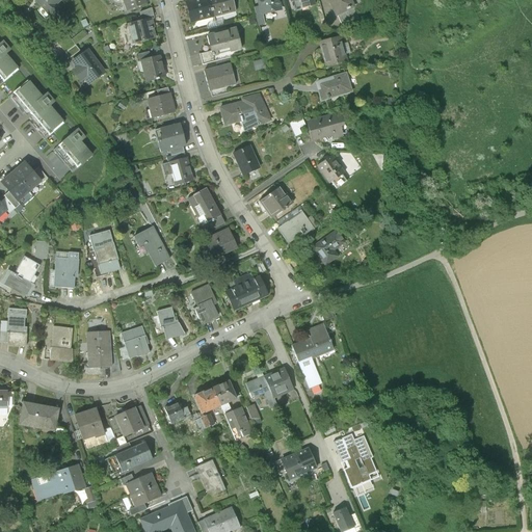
[(34,0),(33,1),(50,20),(59,10),(55,6),(61,0),(34,0)]
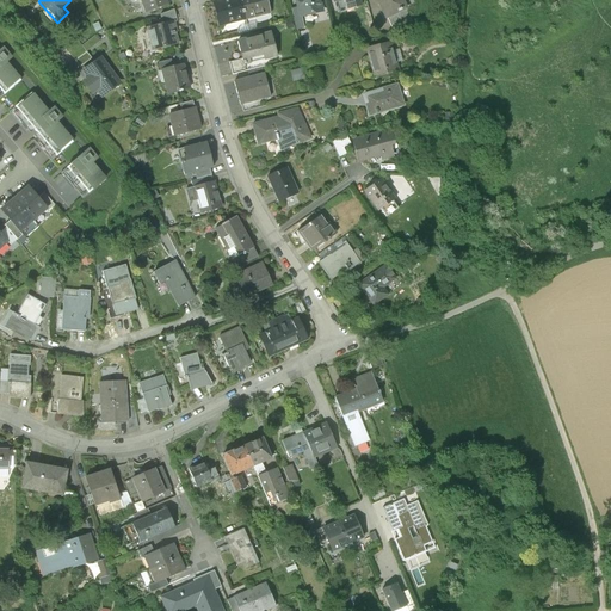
[(139,0),(144,14),(167,6),(165,0),(139,0)]
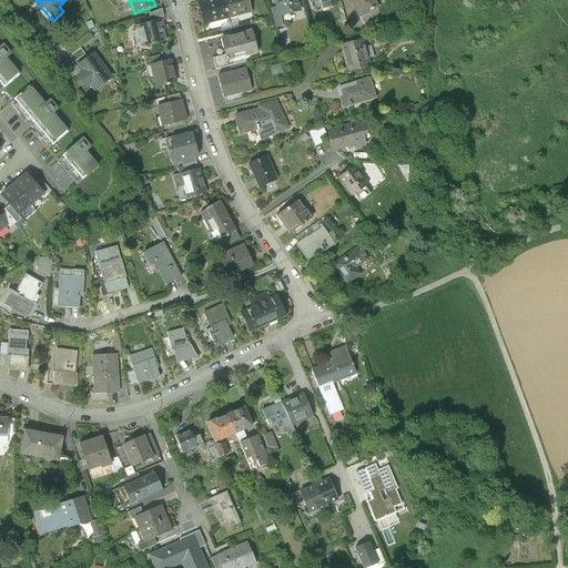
[(205,24),(227,19),(222,0),(206,0),(199,2),(205,24)]
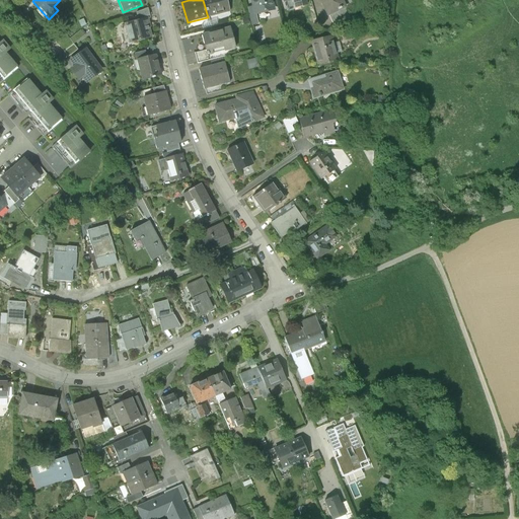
[(225,0),(203,0),(208,17),(229,11),(225,0)]
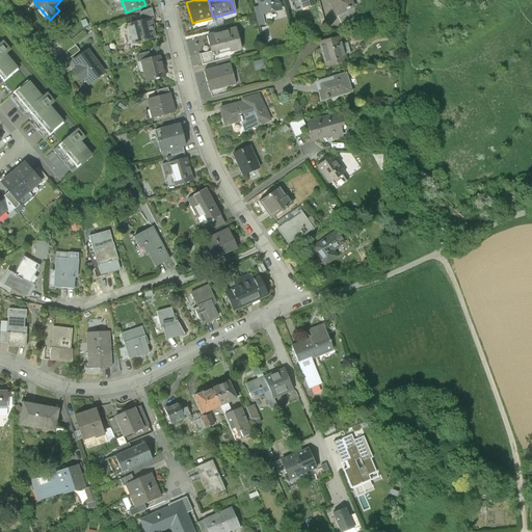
[(277,0),(258,0),(260,7),(262,16),(282,10),(277,0)]
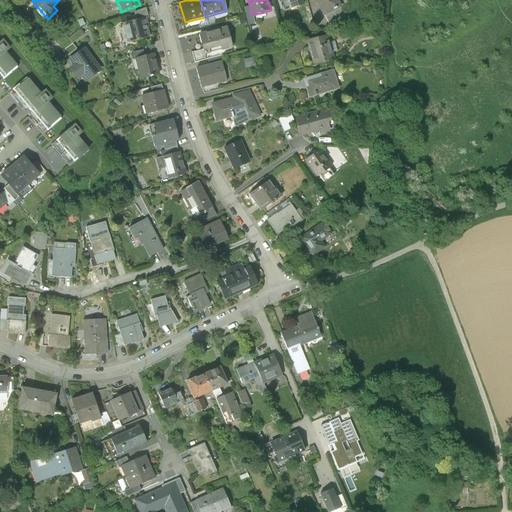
[(314,0),(323,17),(324,16),(339,9),(341,8),(336,0),(314,0)]
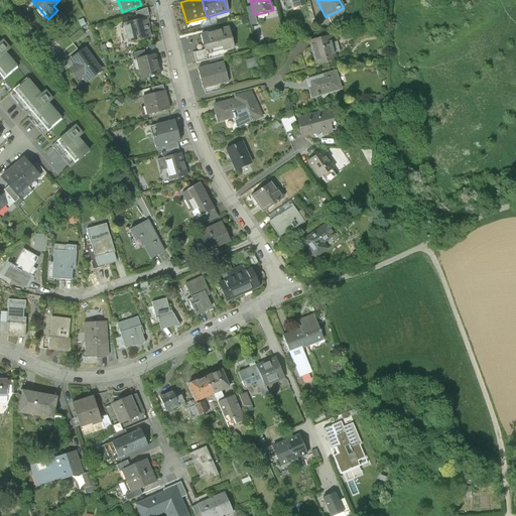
[(143,10),(141,5),(122,12),(124,17),(134,13),(143,10)]
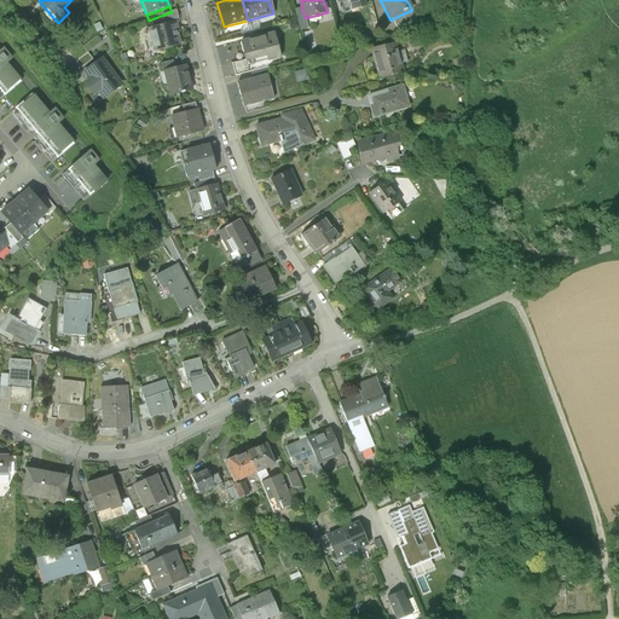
[(308,29),(305,18),(302,9),(295,10),(301,32),(308,29)]
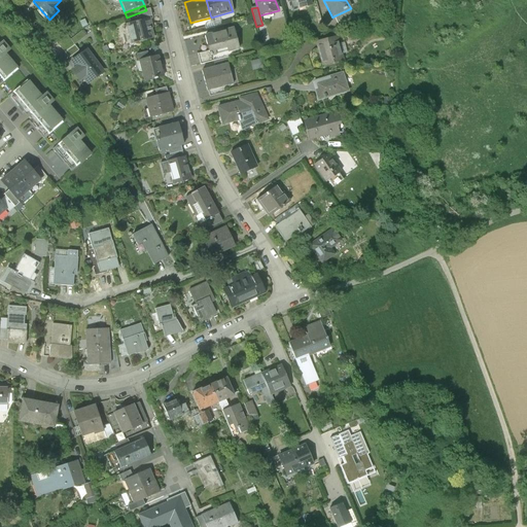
[(152,19),(149,9),(146,10),(137,13),(139,22),(149,20),(152,19)]
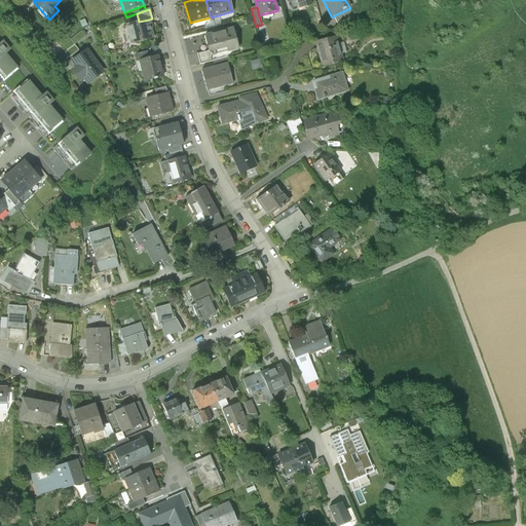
[(353,20),(348,9),(333,16),(338,27),(353,20)]
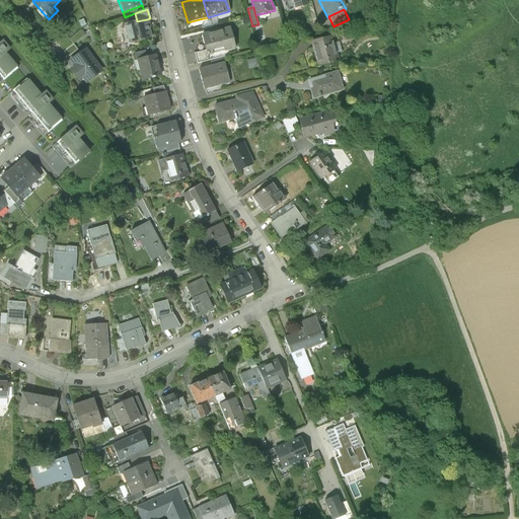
[(124,25),(129,45),(151,39),(148,28),(149,28),(147,19),(137,21),(124,25)]
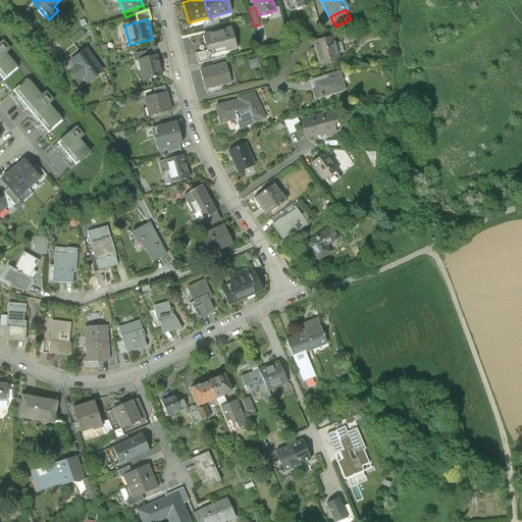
[(262,27),(255,29),(257,36),(264,35),(262,27)]
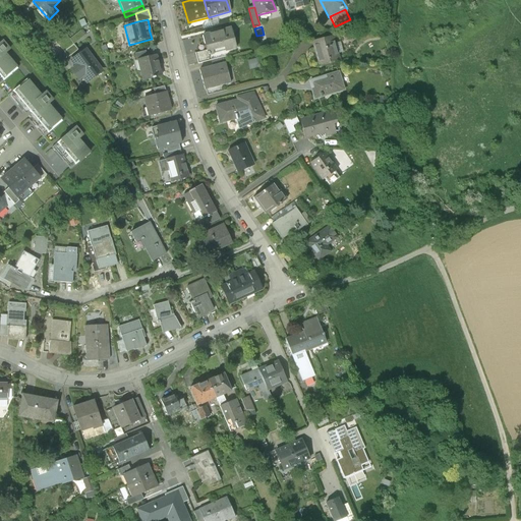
[(230,29),(203,36),(207,51),(208,56),(236,49),(230,29)]
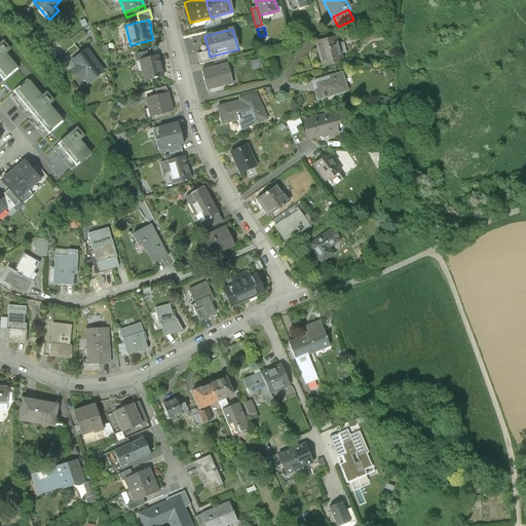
[(335,37),(314,43),(321,66),(342,60),(335,37)]
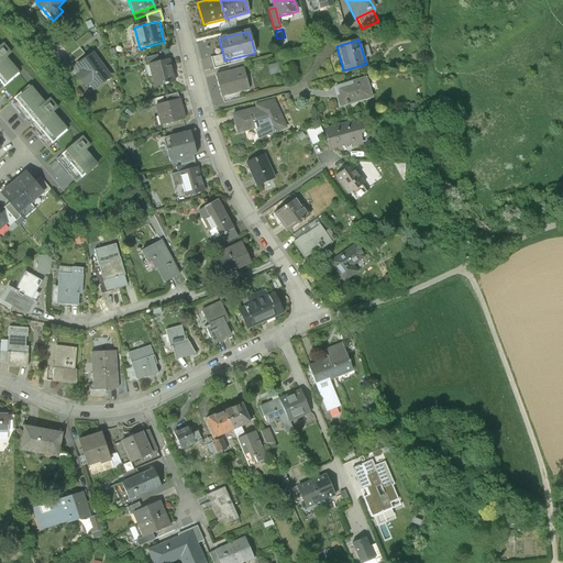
[(0,47),(0,46),(0,84),(4,89),(21,75),(8,58),(14,53),(7,43),(0,47)]
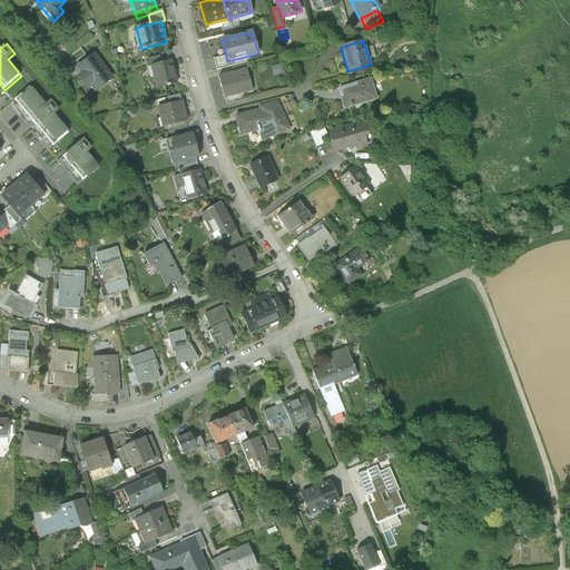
[(229,67),(227,61),(226,56),(214,59),(217,70),(229,67)]
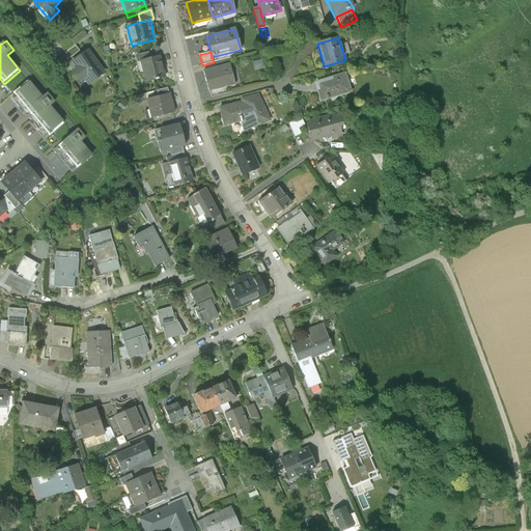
[(88,53),(74,63),(79,70),(74,74),(80,82),(83,79),(87,84),(103,73),(88,53)]
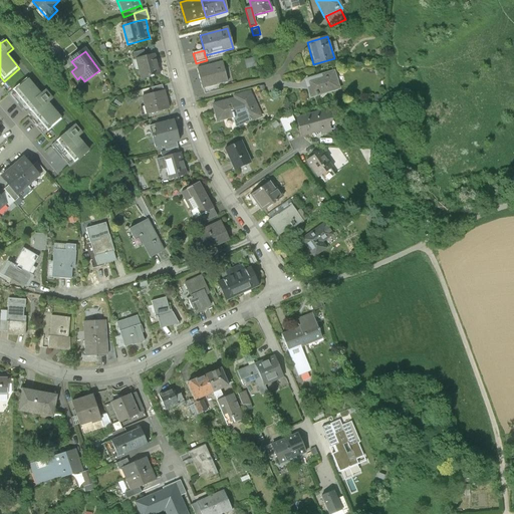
[(134,54),(135,60),(145,57),(144,51),(134,54)]
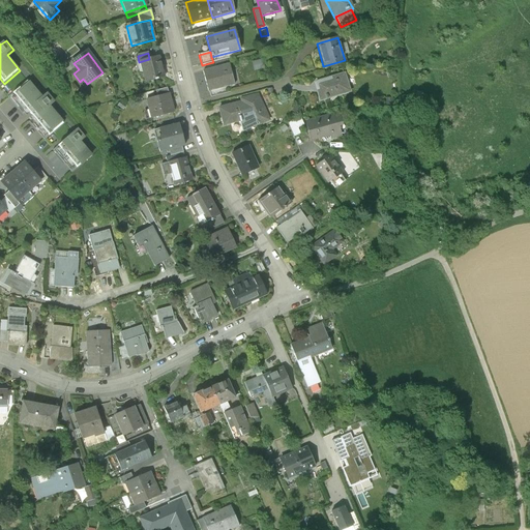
[(158,57),(149,59),(139,62),(144,83),(164,78),(158,57)]
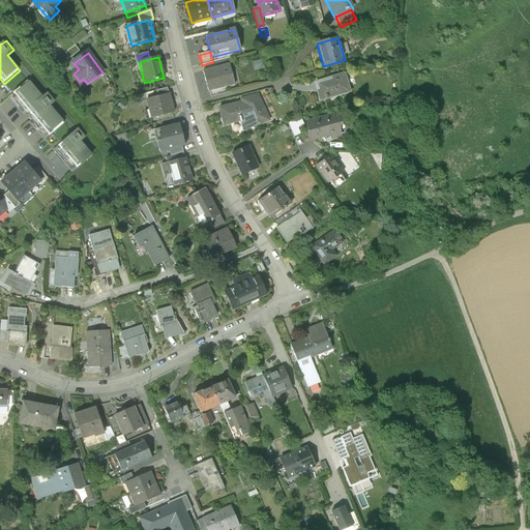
[(252,63),(254,71),(264,68),(262,60),(252,63)]
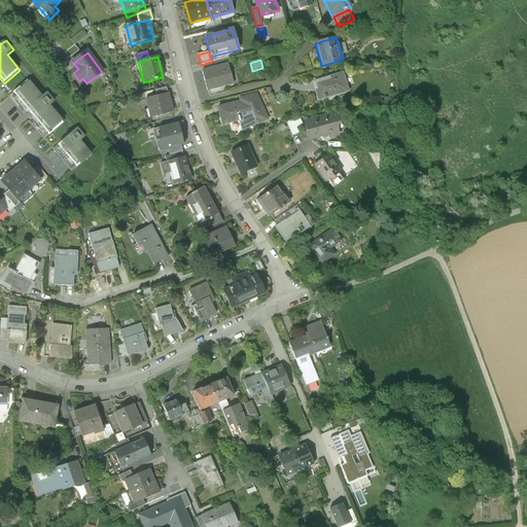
[(233,84),(226,65),(202,71),(207,92),(233,84)]
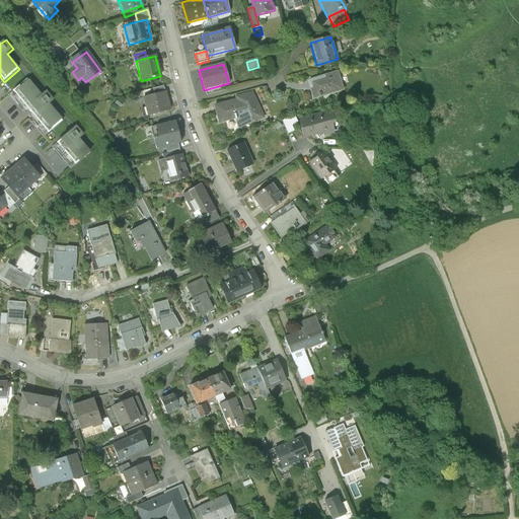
[(343,91),(337,72),(307,82),(313,100),(343,91)]
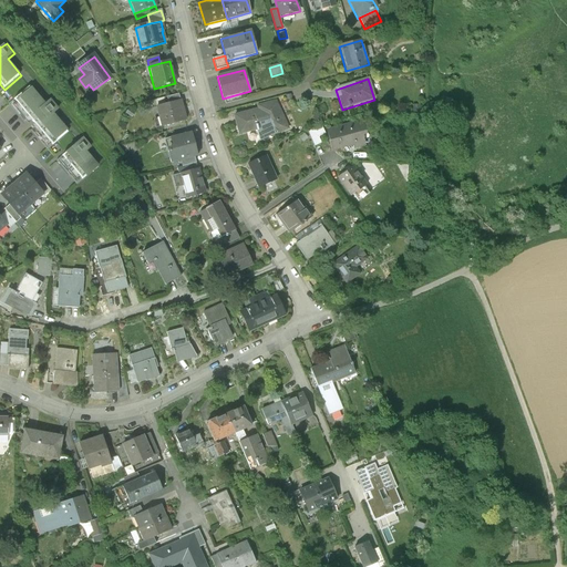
[(47,104),(30,83),(13,98),(50,142),(63,130),(52,116),(60,109),(52,99),(47,104)]
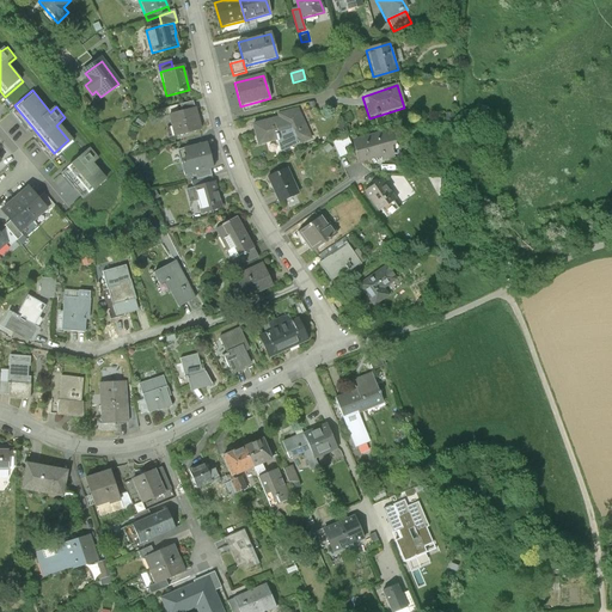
[(179,105),(182,112),(194,109),(193,102),(179,105)]
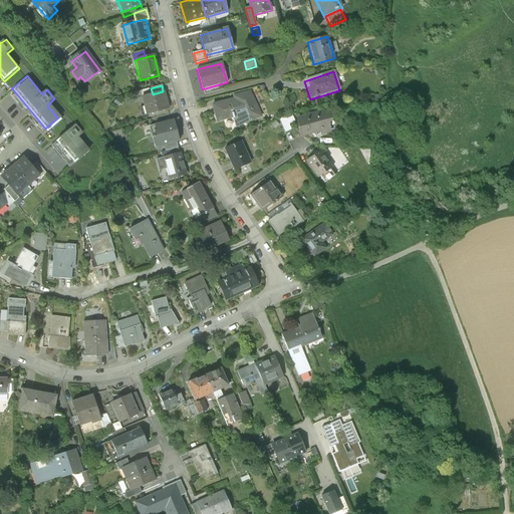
[(139,109),(141,116),(168,109),(163,91),(153,94),(142,97),(145,107),(139,109)]
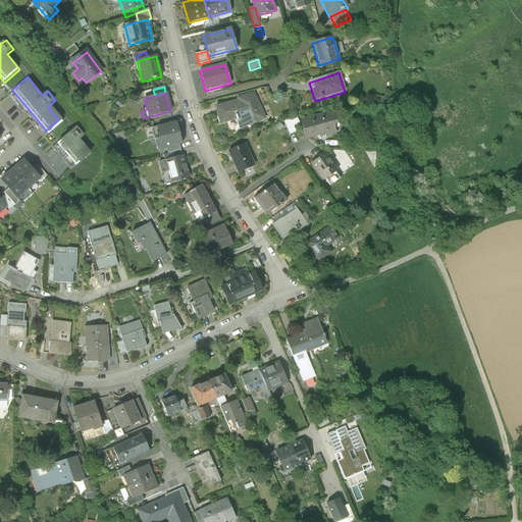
[(219,124),(236,120),(238,131),(265,119),(254,93),(236,98),(237,101),(214,107),(219,124)]
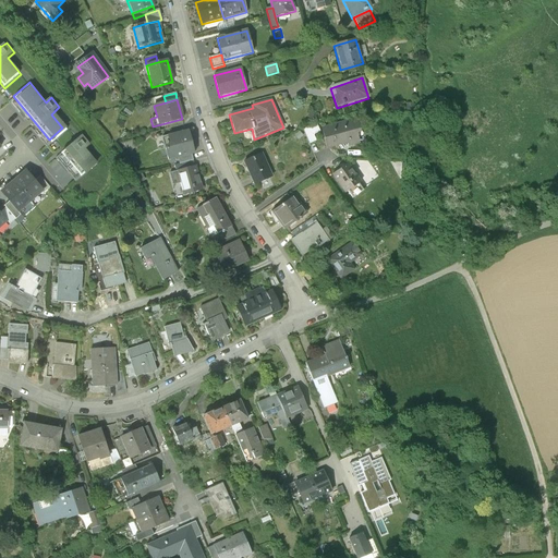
[(126,107),(123,112),(129,117),(132,111),(126,107)]
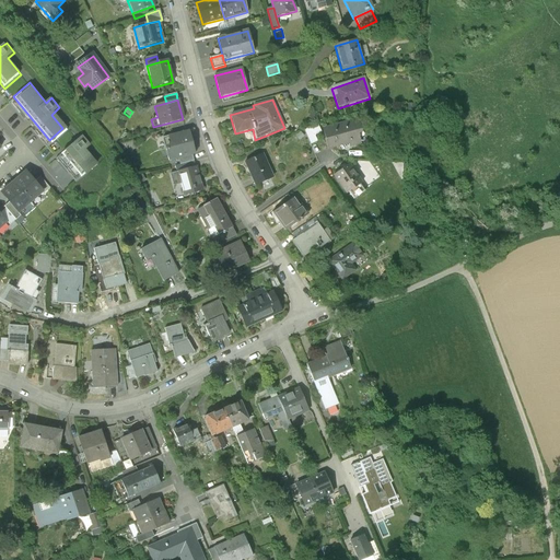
[(322,130),(328,151),(348,144),(349,149),(360,146),(357,136),(361,135),(357,119),(322,130)]
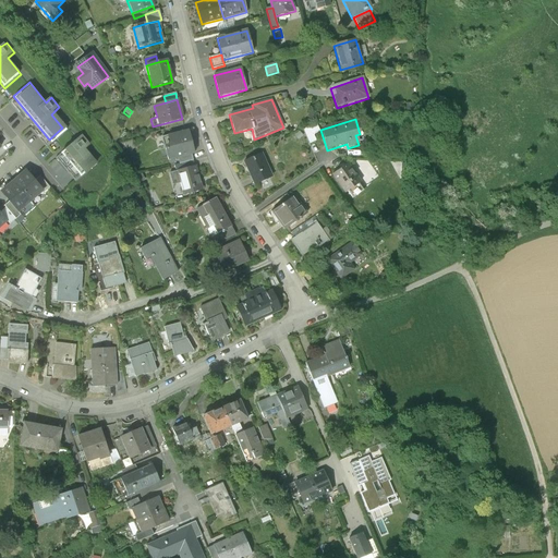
[(308,145),(315,142),(312,135),(319,132),(316,124),(301,129),(308,145)]
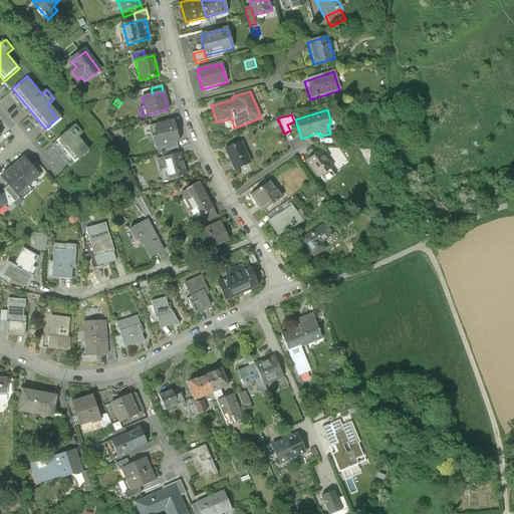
[(173,121),(149,127),(155,148),(178,142),(173,121)]
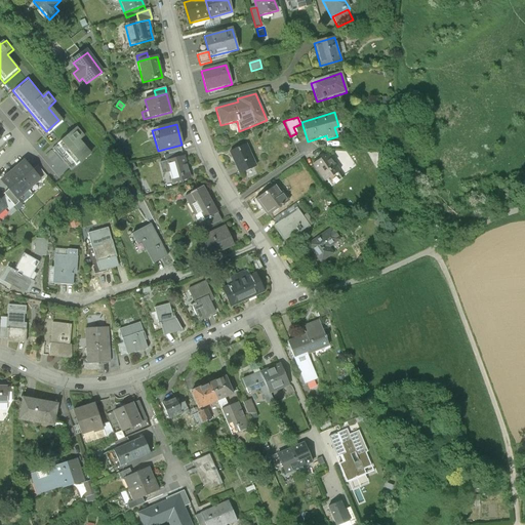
[(95,152),(77,128),(57,144),(76,167),(95,152)]
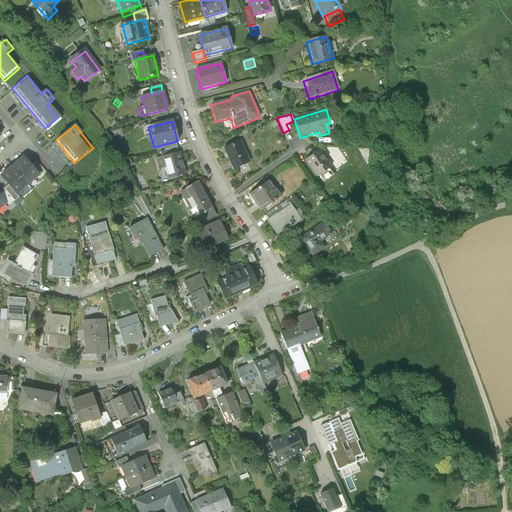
[(250,162),(240,141),(223,148),(233,170),(250,162)]
